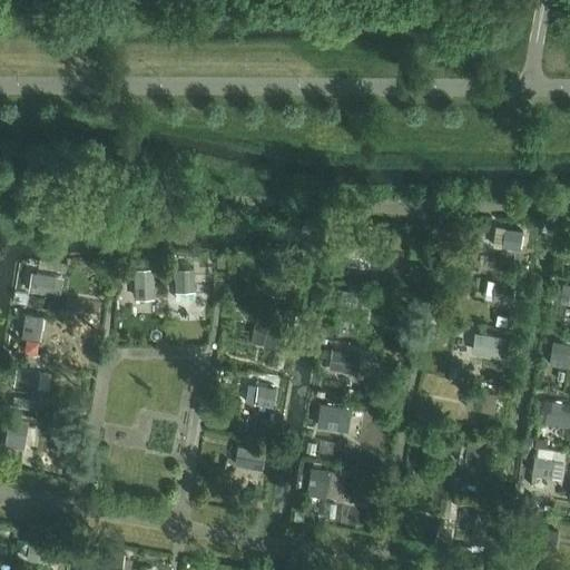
[(505,227),(502,246),(520,249),(523,231),(505,227)]
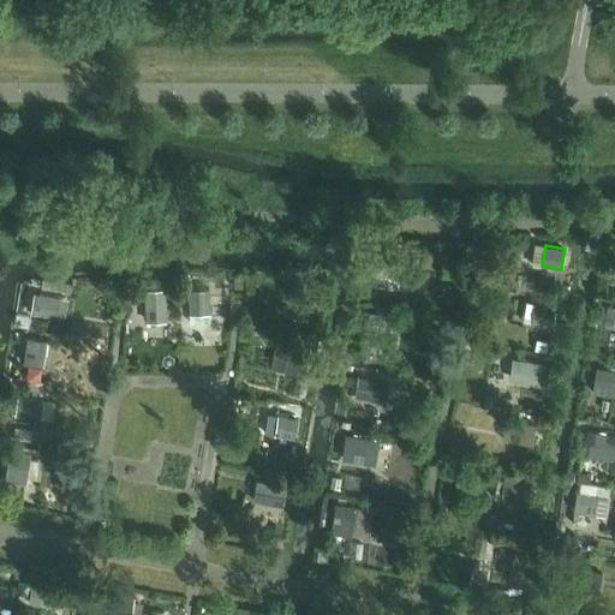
[(372,275),(392,278),(395,256),(376,254),(372,275)]
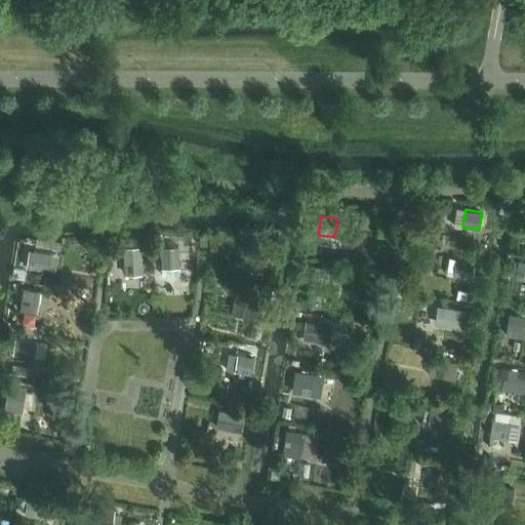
[(179,268),(178,246),(161,247),(162,269),(179,268)]
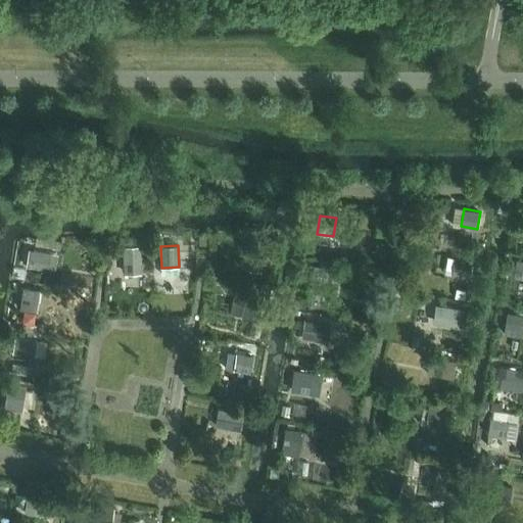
[(143,273),(142,246),(125,246),(125,273),(143,273)]
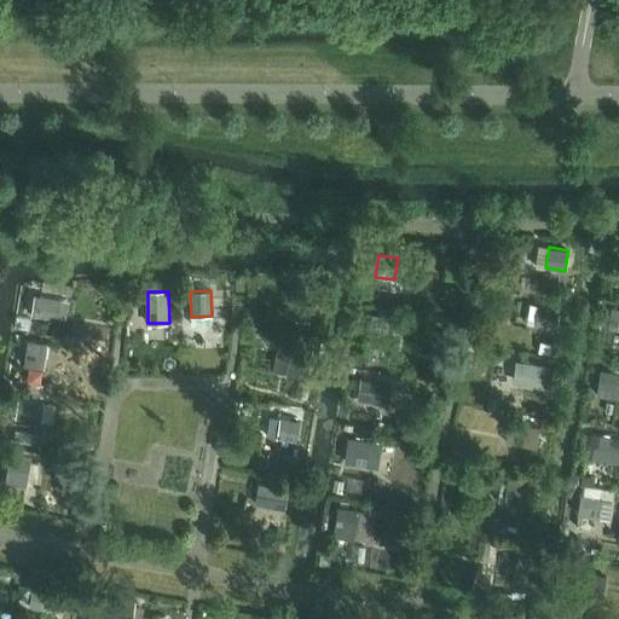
[(57,320),(59,299),(34,295),(30,318),(57,320)]
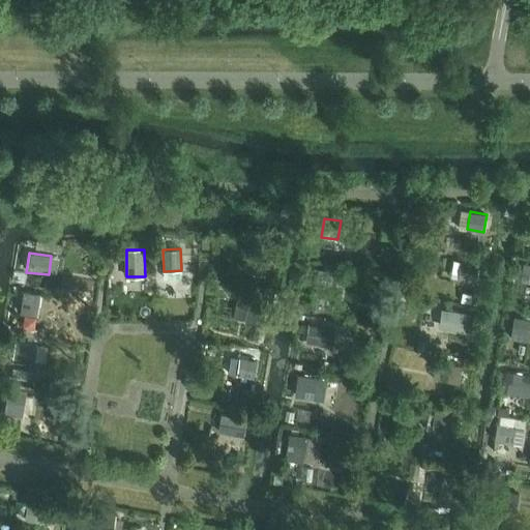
[(475,282),(478,264),(461,261),(458,278),(475,282)]
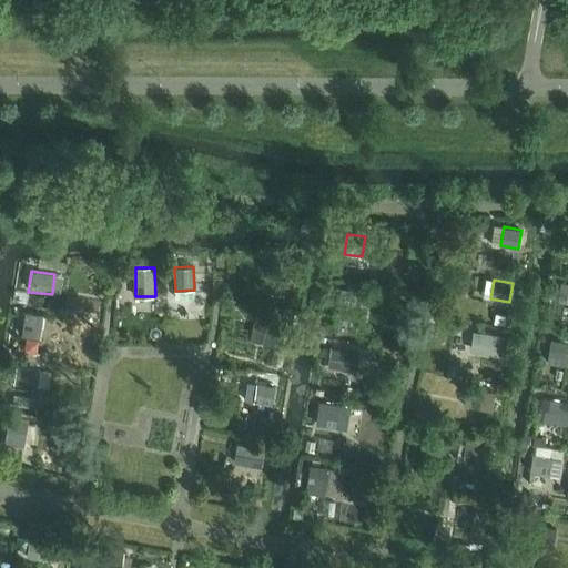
[(567,303),(567,283),(561,282),(558,302),(567,303)]
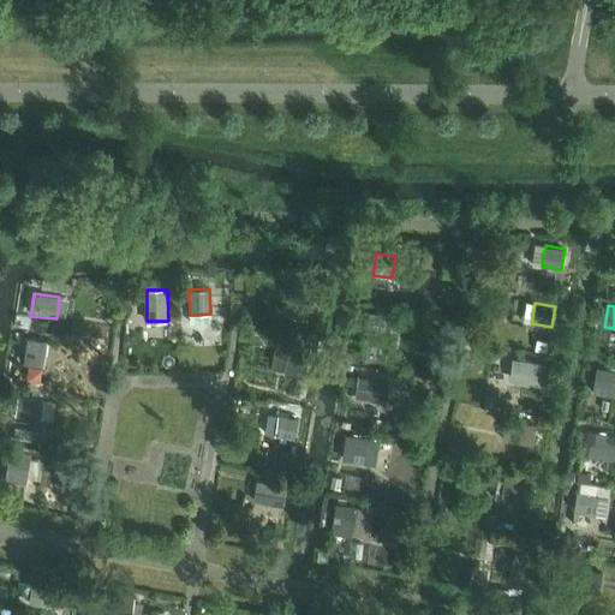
[(384,336),(388,315),(369,312),(365,333),(384,336)]
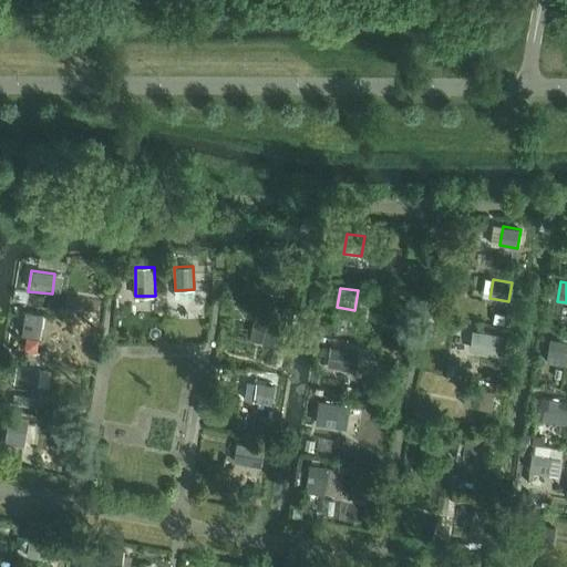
[(41,339),(44,313),(26,311),(21,336),(41,339)]
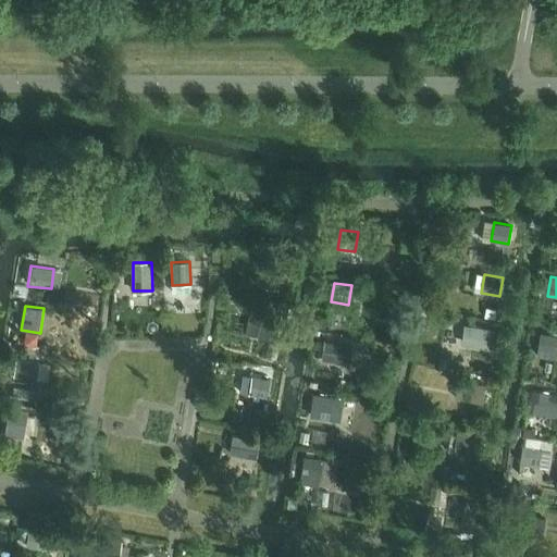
[(276,342),(281,314),(262,311),(257,337),(276,342)]
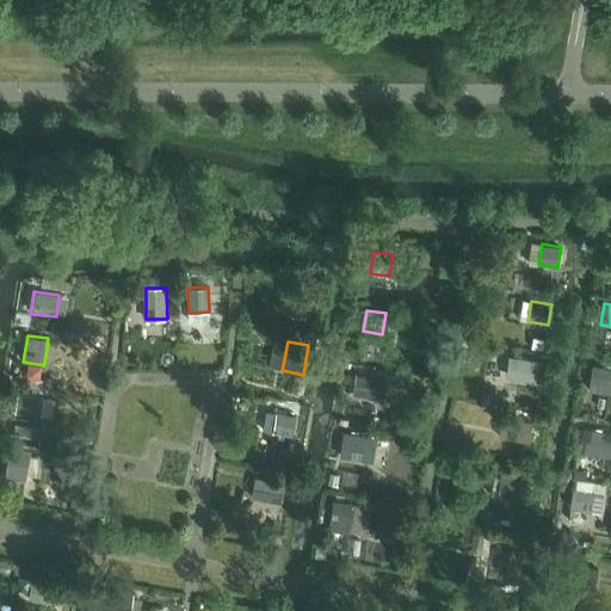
[(538,383),(542,362),(522,358),(518,380),(538,383)]
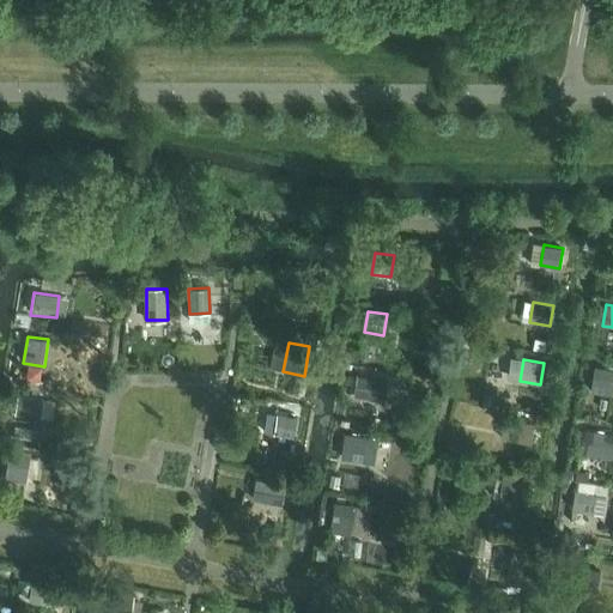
[(611,395),(612,380),(612,369),(594,366),(590,392),(611,395)]
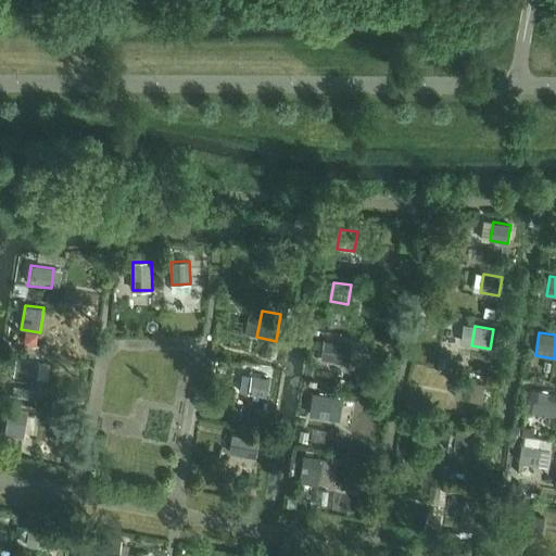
[(318,357),(337,361),(339,343),(321,340),(318,357)]
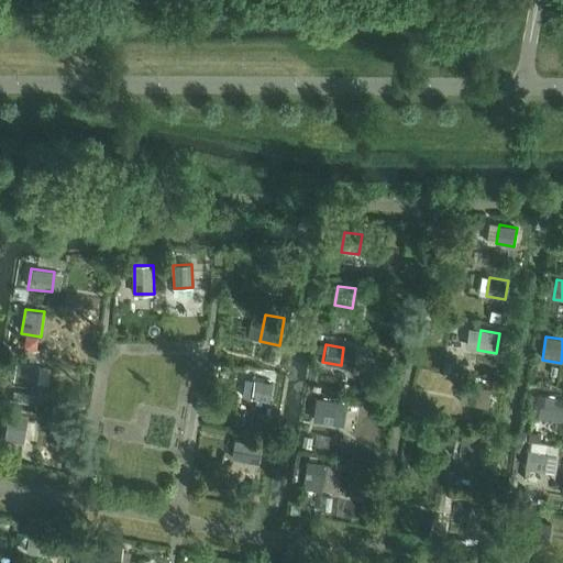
[(39,385),(41,365),(17,362),(13,382),(39,385)]
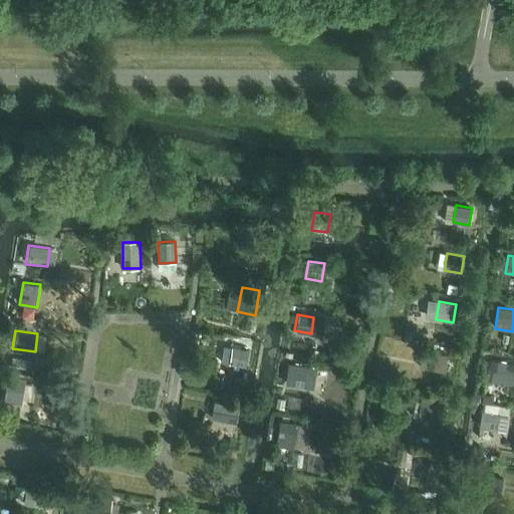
[(246,366),(248,350),(222,346),(220,362),(229,364),(246,366)]
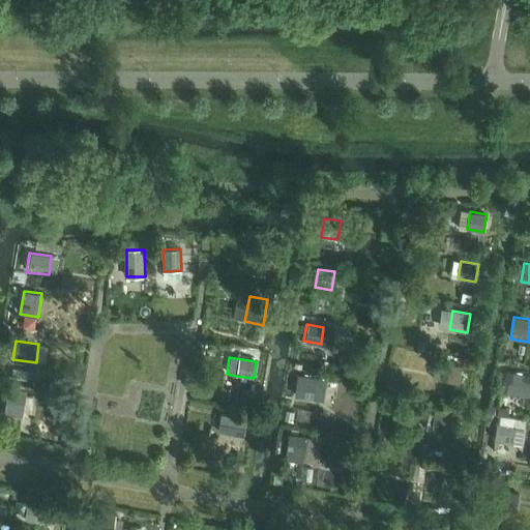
[(459,384),(463,366),(444,363),(441,381),(459,384)]
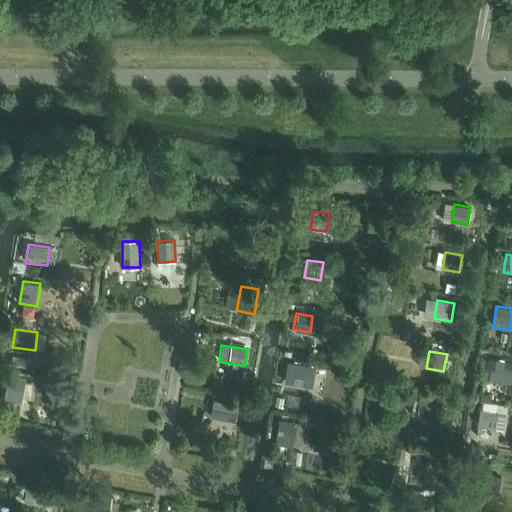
[(502,382),(506,361),(489,358),(485,380),(502,382)]
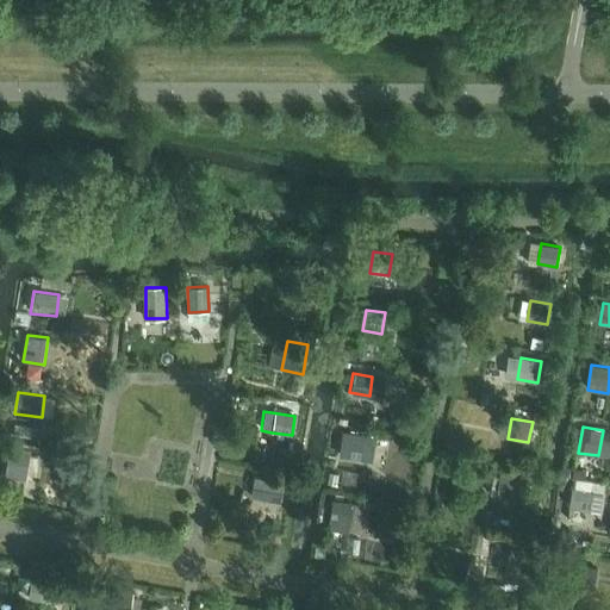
[(361,460),(366,435),(343,431),(338,456),(361,460)]
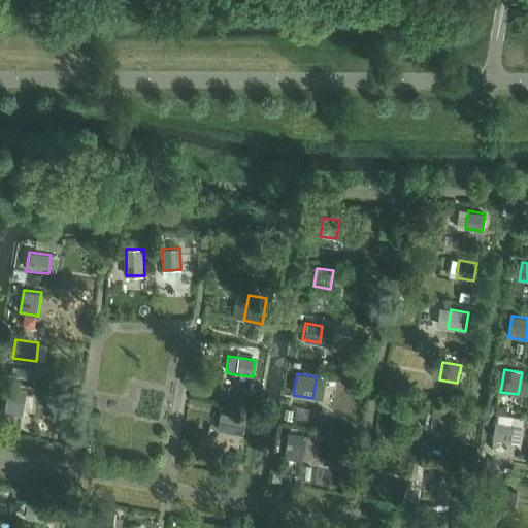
[(23,416),(27,389),(9,387),(5,413),(23,416)]
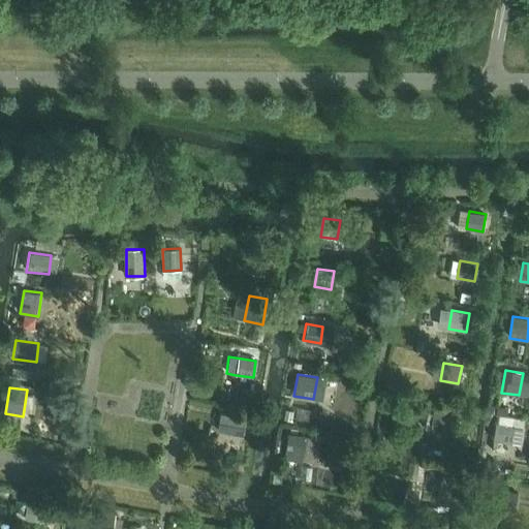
[(450,434),(455,412),(434,408),(430,431),(450,434)]
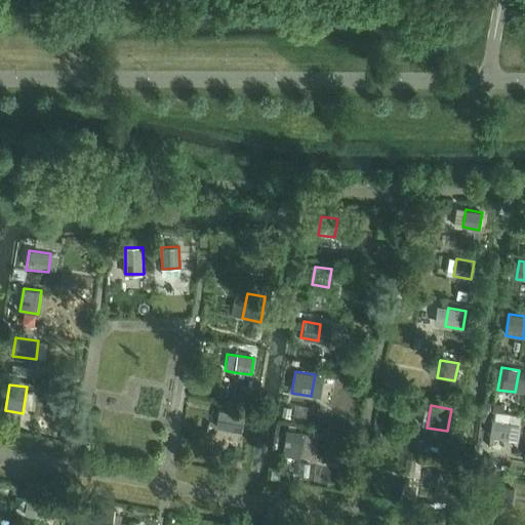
[(242,432),(245,414),(227,411),(224,429),(242,432)]
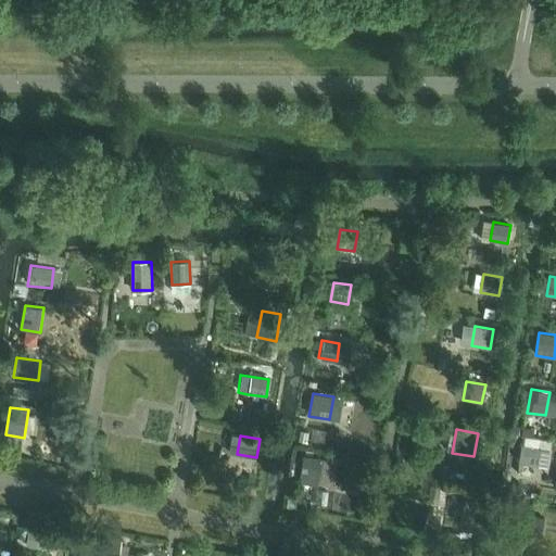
[(538,466),(541,446),(521,444),(518,463),(538,466)]
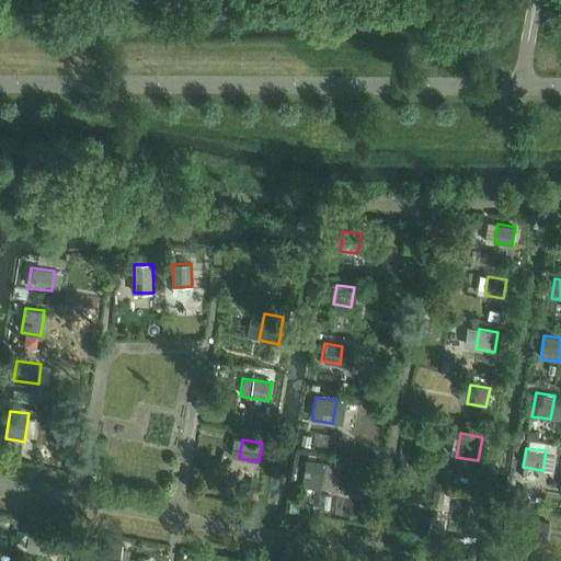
[(321,490),(325,462),(306,459),(301,487),(321,490)]
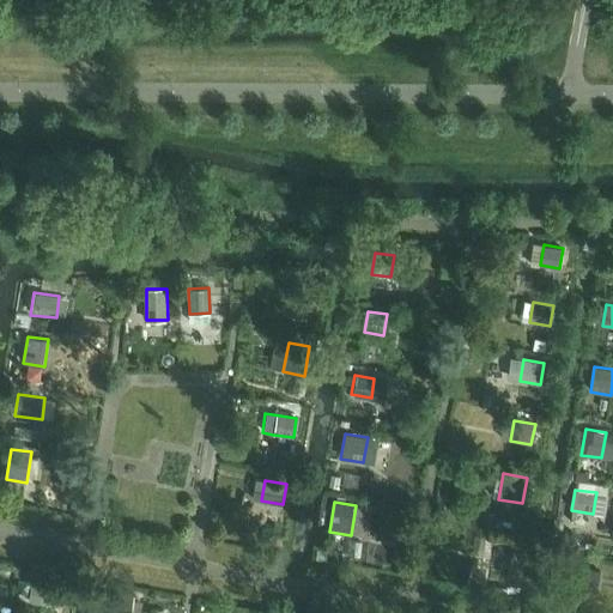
[(493,536),(490,557),(511,560),(515,540),(493,536)]
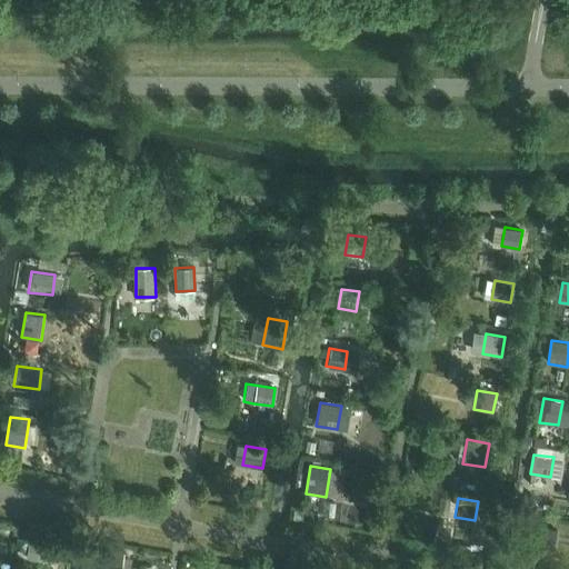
[(555,547),(557,530),(535,526),(531,543),(555,547)]
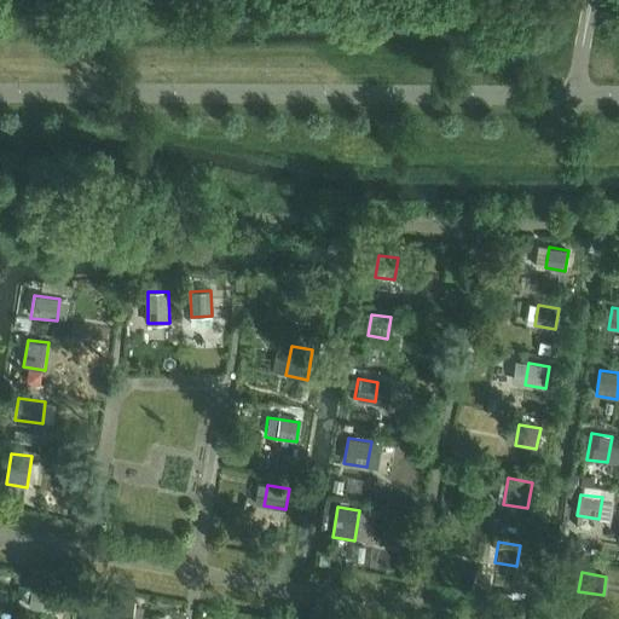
[(58,612),(62,593),(33,588),(29,607),(58,612)]
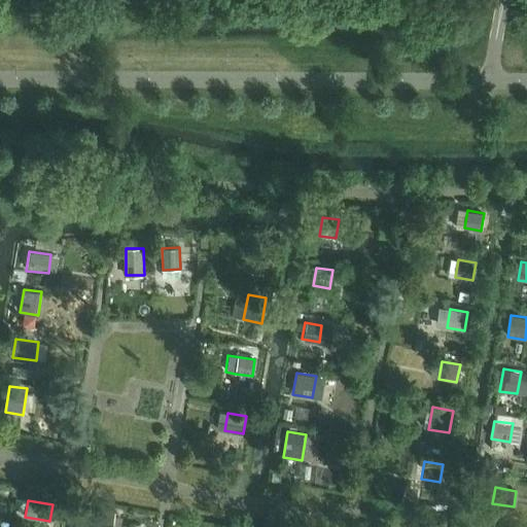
[(112,526),(115,512),(97,508),(94,526),(112,526)]
